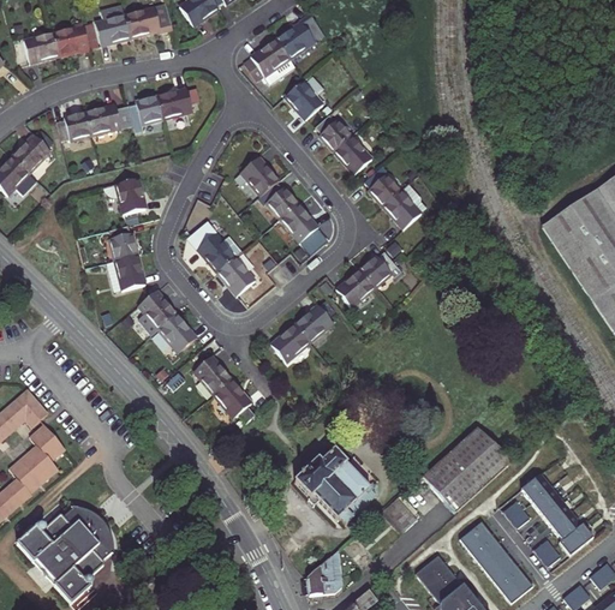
[(219,7),(216,5),(213,0),(186,0),(179,5),(193,25),(219,7)]
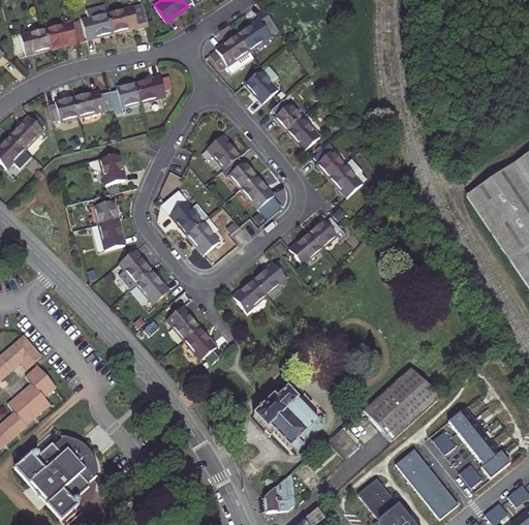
[(143,2),(106,11),(113,31),(137,25),(138,26),(148,24),(143,2)]
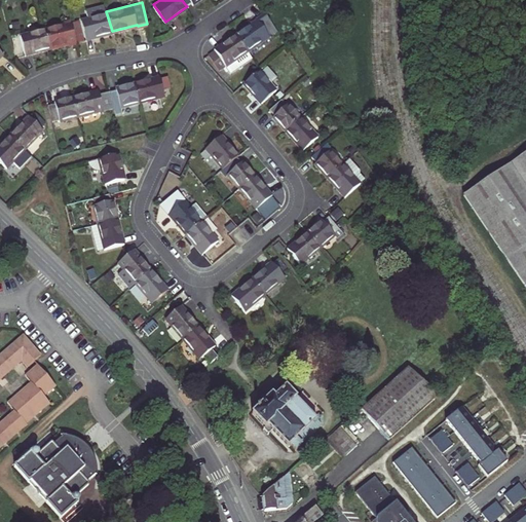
[(258,17),(235,32),(248,49),(277,29),(265,10),(257,16),(258,17)]
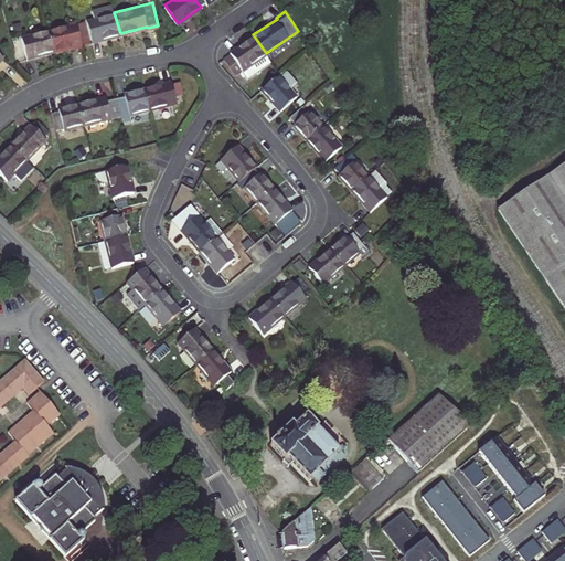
[(93,41),(120,33),(114,12),(87,19),(87,20),(91,34),(93,41)]
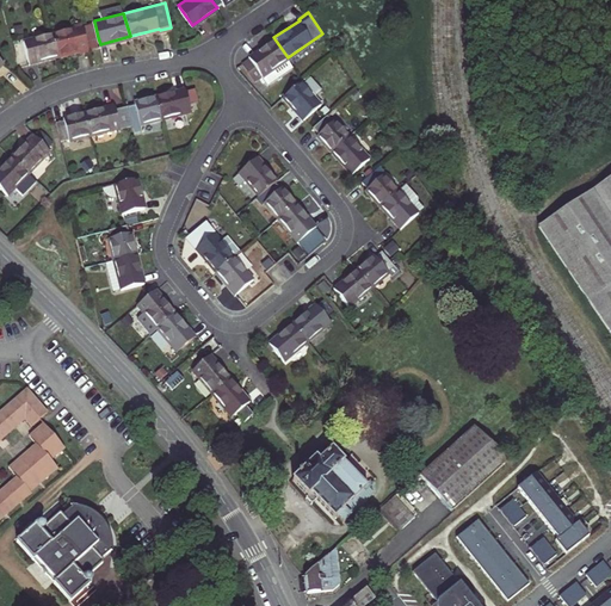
[(82,23),(53,30),(59,54),(88,45),(82,23)]
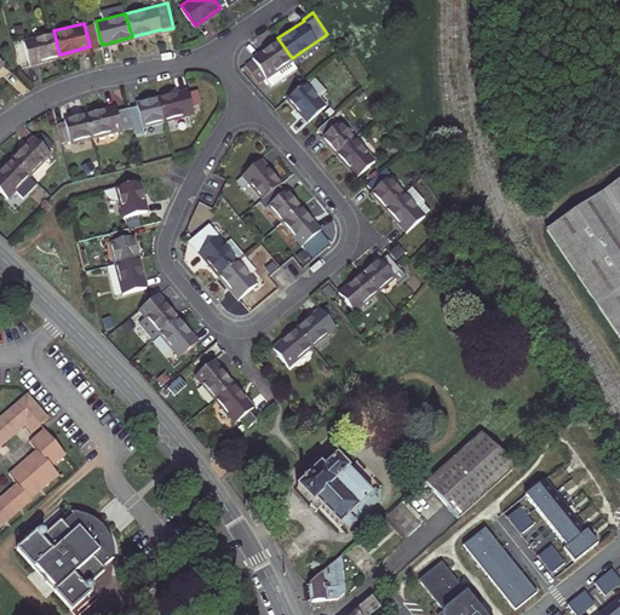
[(29,62),(59,55),(53,30),(23,38),(29,62)]
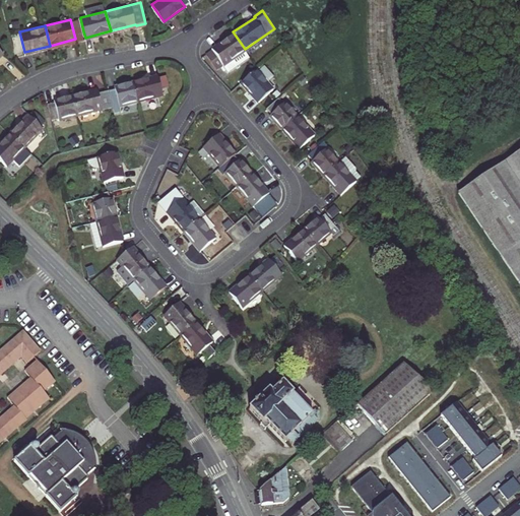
[(223,63),(245,49),(233,31),(211,46),(213,49),(207,53),(216,66),(222,62),(223,63)]
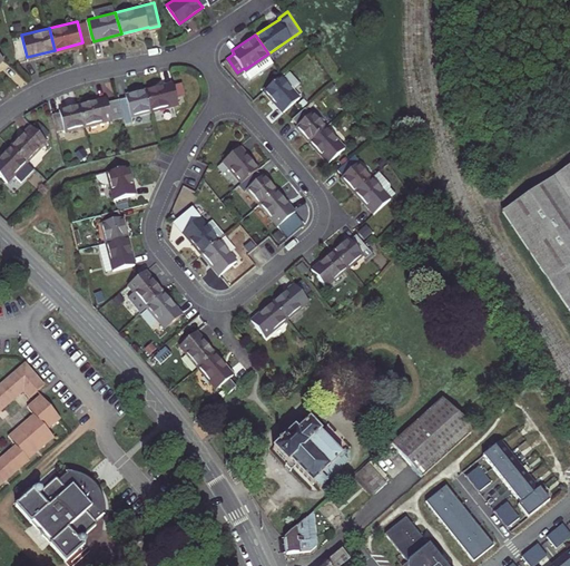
[(264,88),(283,109),(300,95),(281,74),(264,88)]
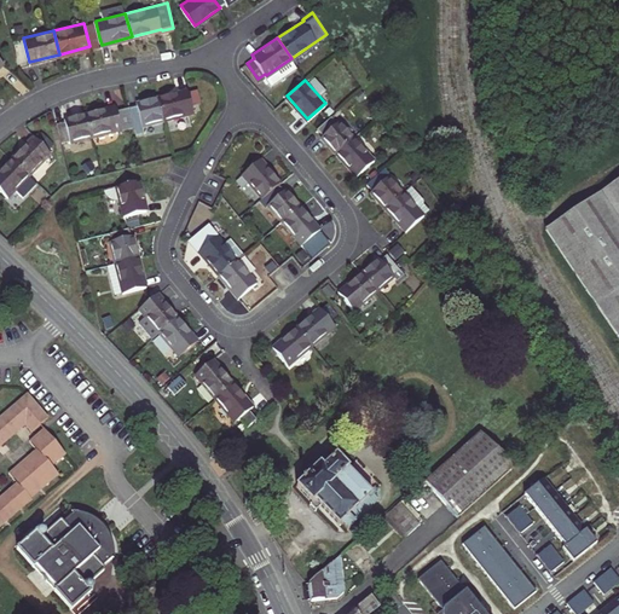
[(187,87),(157,94),(163,119),(194,110),(187,87)]
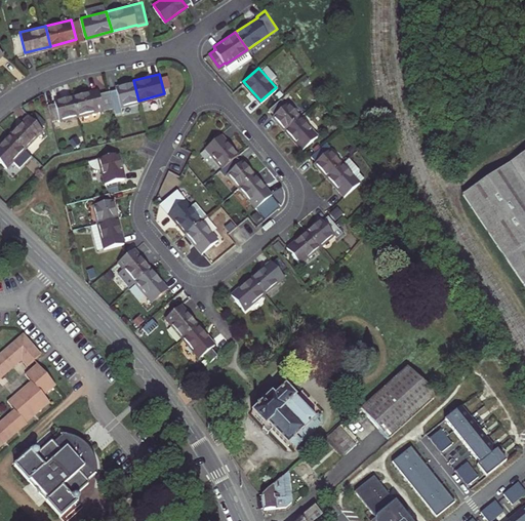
[(114,107),(138,101),(133,80),(116,85),(116,87),(109,88),(113,106),(114,107)]
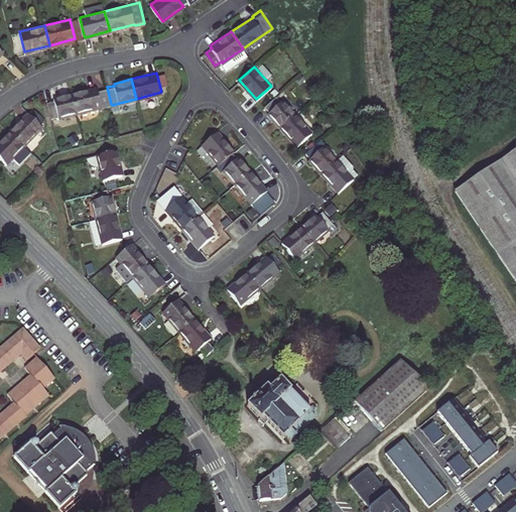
[(97,90),(97,86),(72,93),(77,112),(111,104),(107,87),(97,90)]
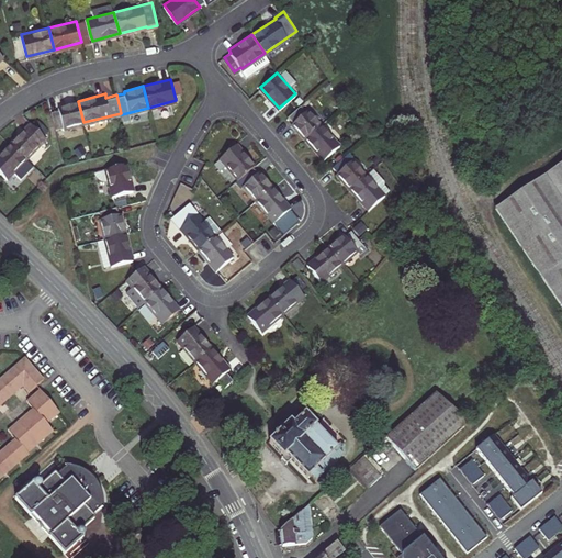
[(83,122),(78,101),(58,105),(59,108),(51,110),(56,127),(64,125),(64,127),(83,122)]
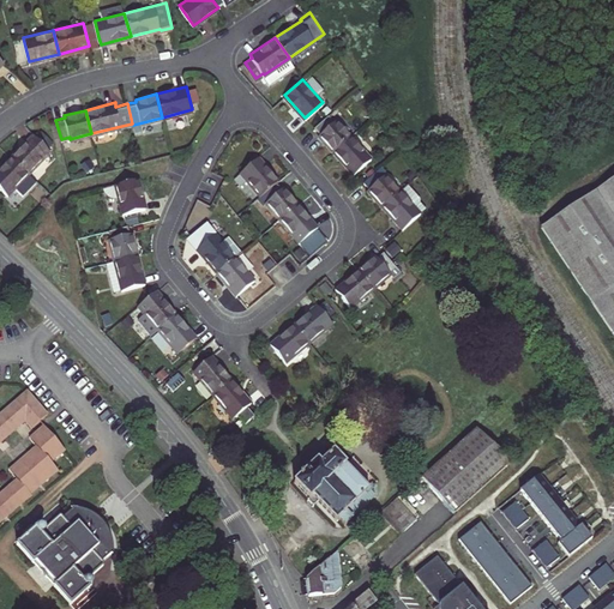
[(318,134),(332,150),(351,133),(330,110),(314,125),(320,132),(318,134)]
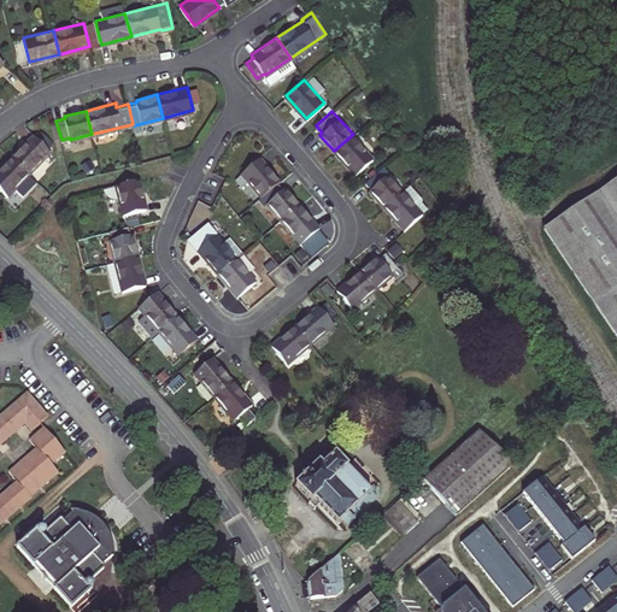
[(33,133),(12,156),(29,172),(51,151),(33,133)]
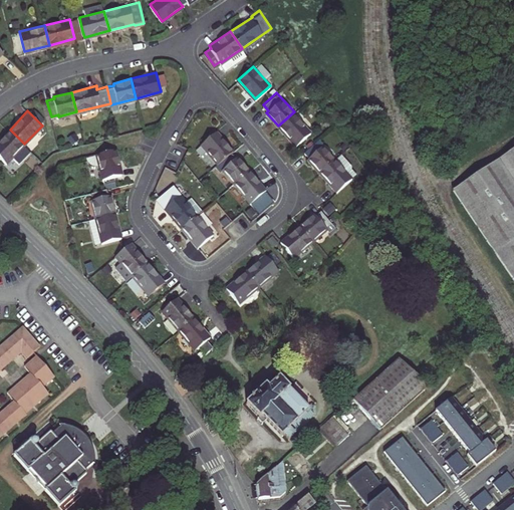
[(310,131),(294,111),(278,125),(295,145),(310,131)]
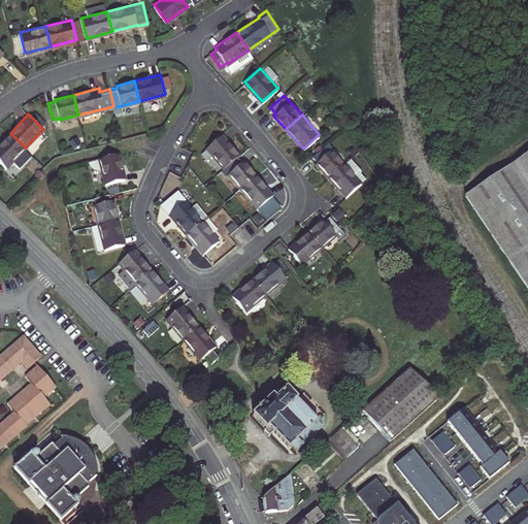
[(31,153),(25,148),(10,133),(0,142),(0,159),(6,166),(13,160),(19,165),(31,153)]
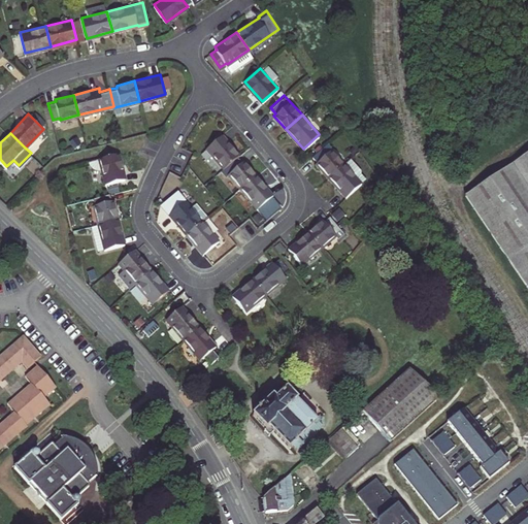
[(206,146),(223,167),(237,155),(239,154),(223,133),(206,146)]
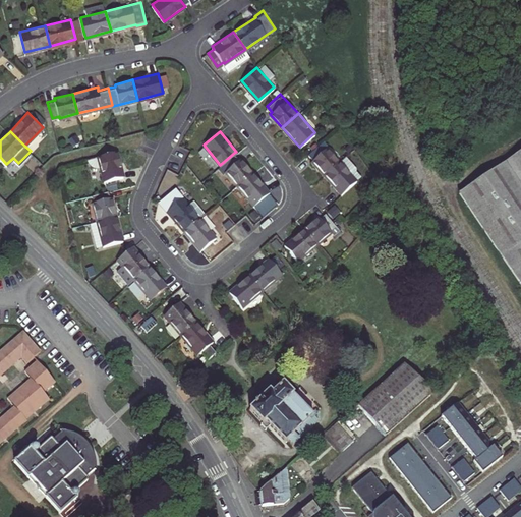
[(311,160),(324,173),(339,160),(322,140),(308,152),(313,158),(311,160)]
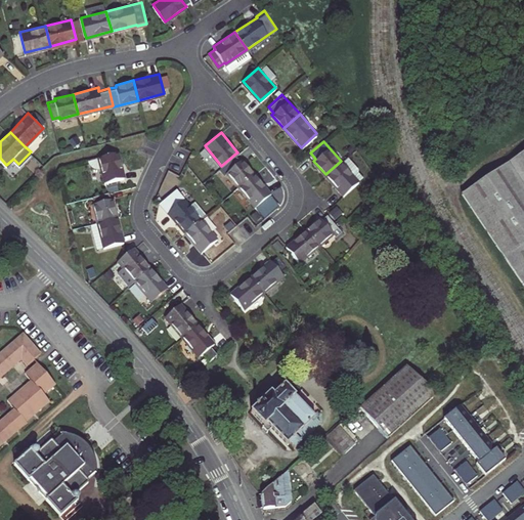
[(523,148),(462,191),(523,283),(523,148)]
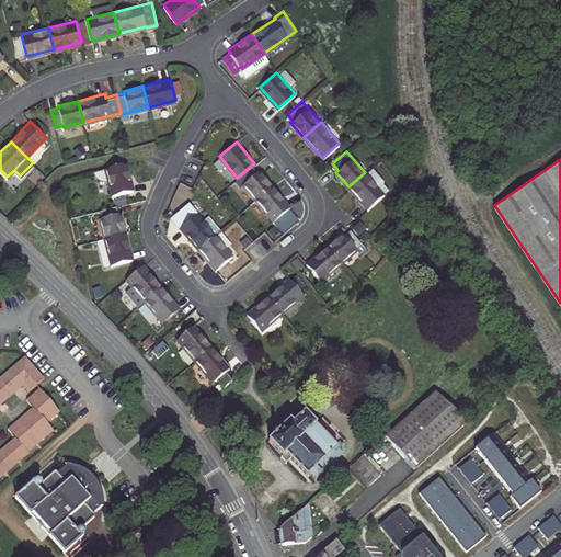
[(112,194),(134,189),(127,161),(94,169),(95,172),(98,175),(100,178),(105,179),(109,178),(112,194)]
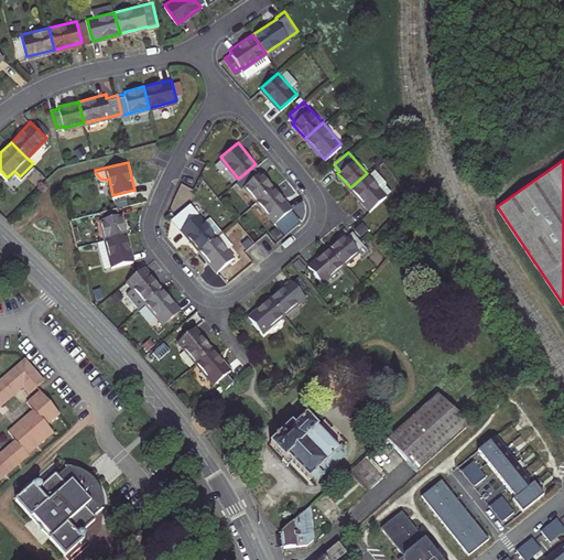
[(259,172),(253,165),(238,179),(237,180),(241,186),(243,184),(257,200),(274,185),(261,170),(259,172)]
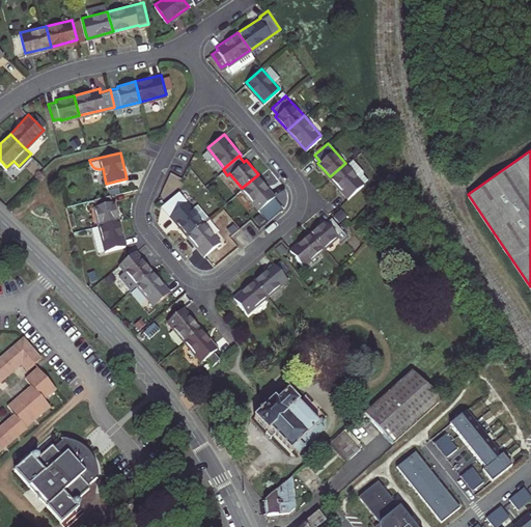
[(363,183),(345,163),(330,176),(347,196),(363,183)]
